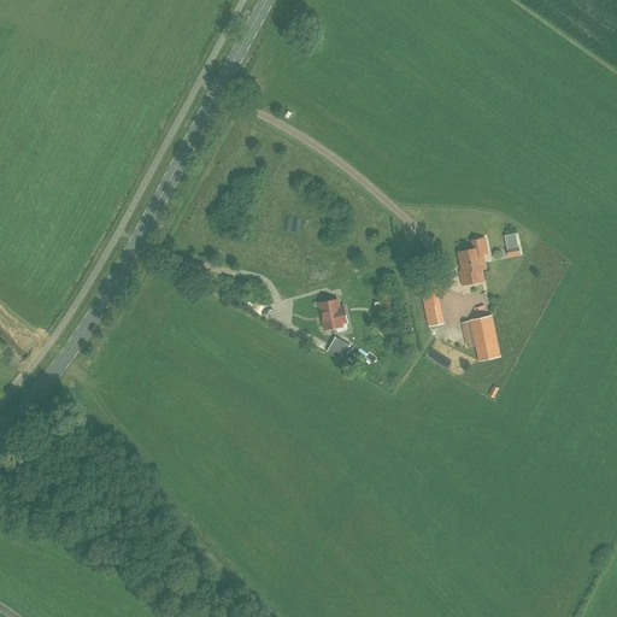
[(459,253),(463,271),(460,272),(463,286),(483,281),(481,269),(486,269),(482,254),(488,253),(485,239),(472,241),(475,250),(459,253)]
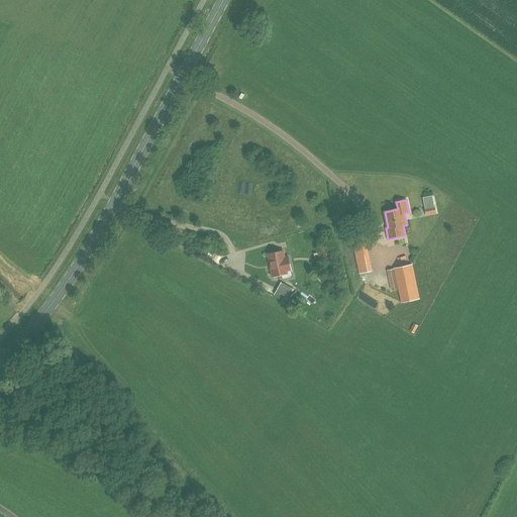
[(425,209),(426,216),(437,214),(436,207),(425,209)]
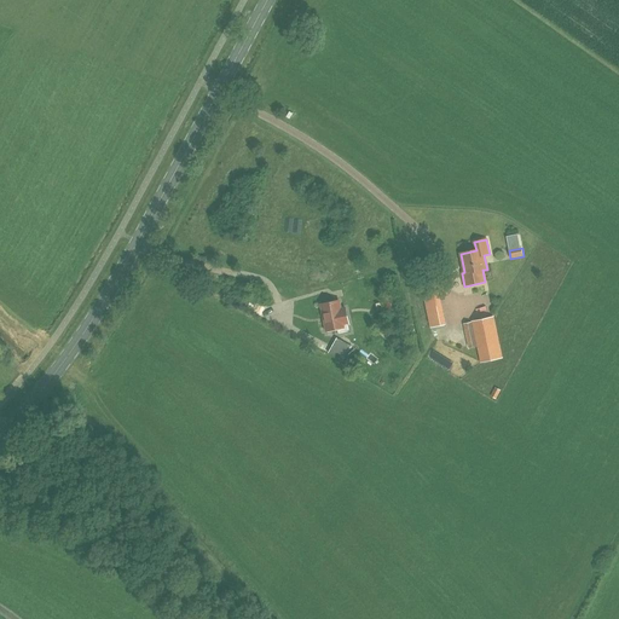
[(431,329),(439,327),(446,325),(444,313),(437,278),(420,282),(429,324),(431,329)]
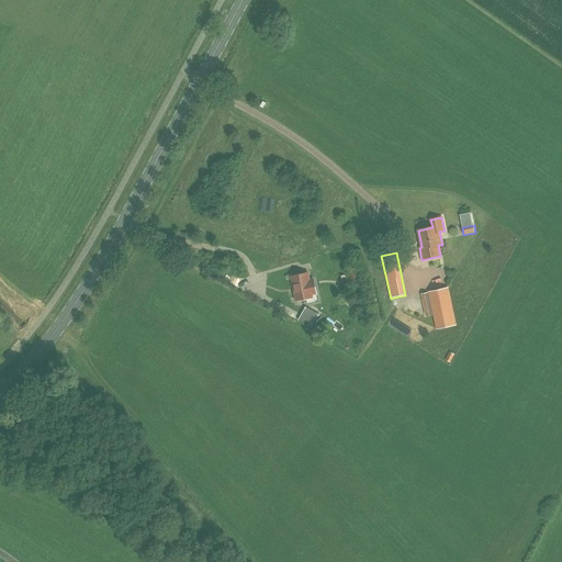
[(355,298),(364,295),(359,270),(349,272),(355,298)]
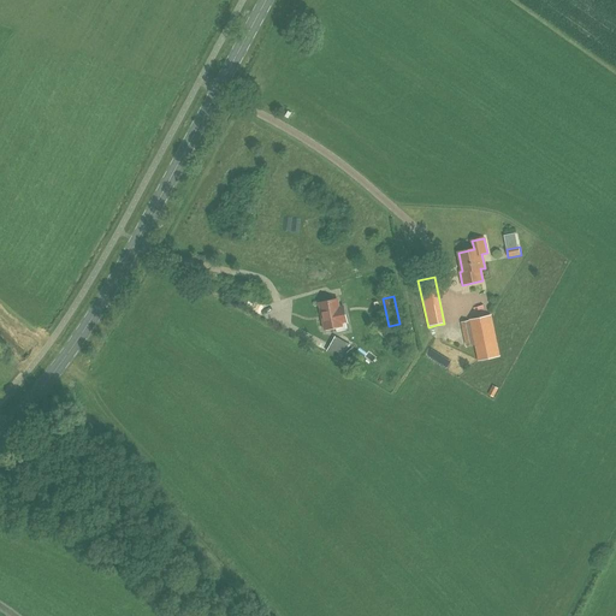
[(335,327),(343,325),(337,300),(330,302),(330,301),(327,302),(320,303),(325,329),(333,327),(335,327)]
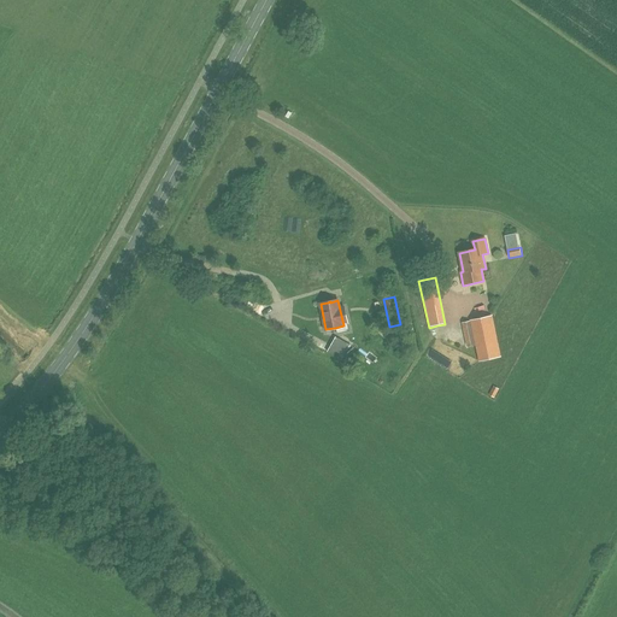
[(492,316),(471,321),(480,360),(500,357),(492,316)]
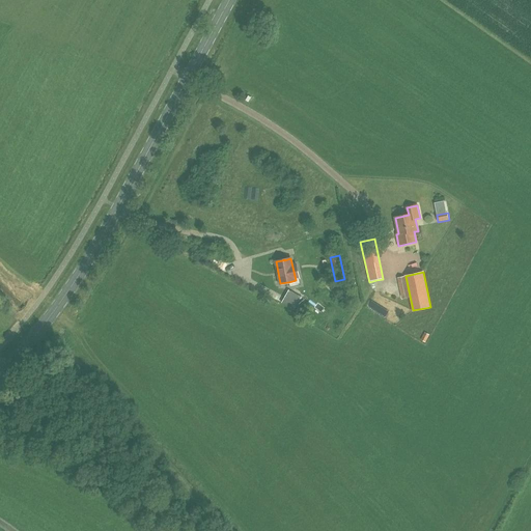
[(296,310),(303,298),(289,289),(281,303),(296,310)]
